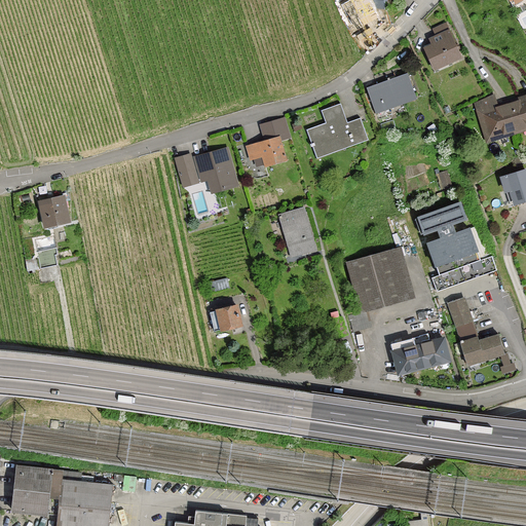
[(434,74),(464,60),(447,24),(423,35),(425,40),(419,43),(434,74)]
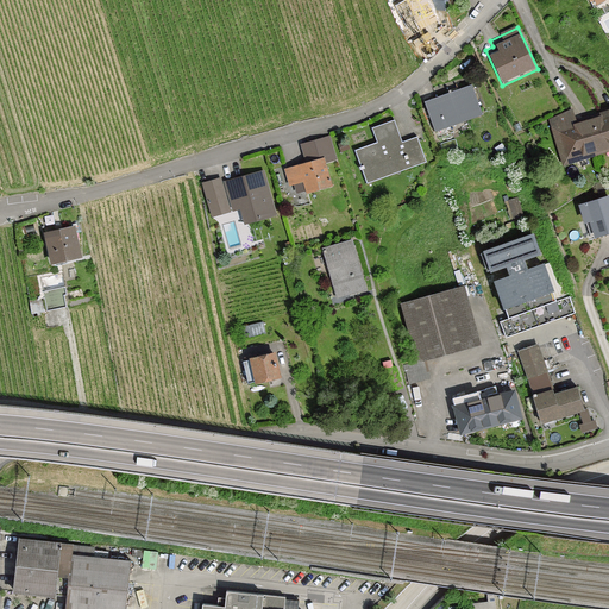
[(432,133),(479,117),(470,87),(421,105),(432,133)]
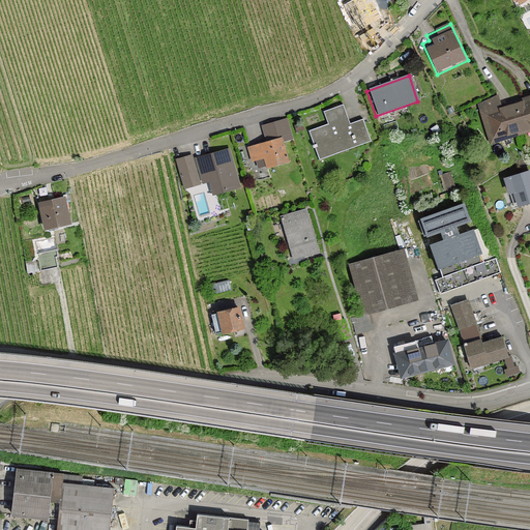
[(487,146),(529,133),(529,95),(519,99),(520,104),(499,110),(496,99),(475,106),(487,146)]
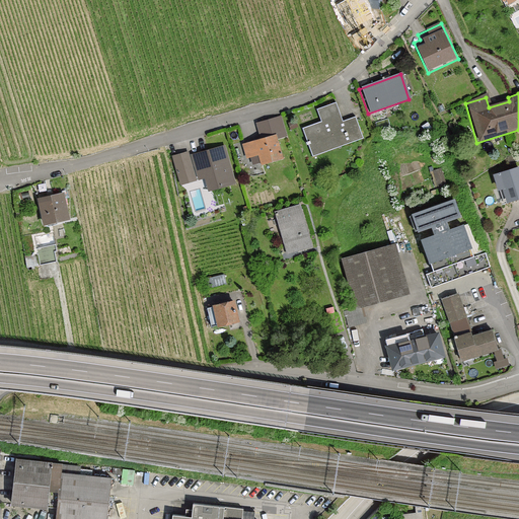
[(310,158),(360,141),(352,119),(343,122),(337,104),(314,112),(318,124),(300,130),(310,158)]
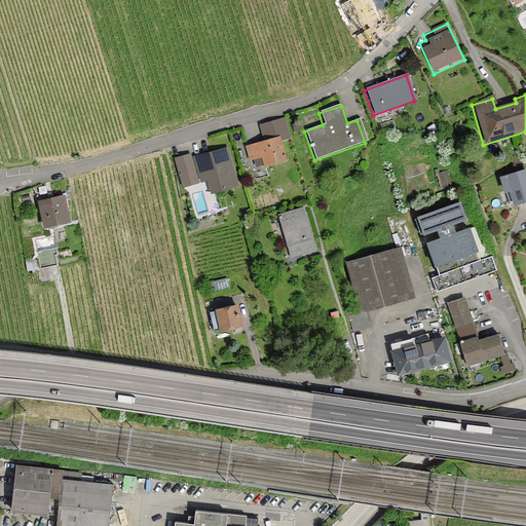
[(285,164),(276,135),(243,144),(249,161),(258,158),(261,171),(285,164)]
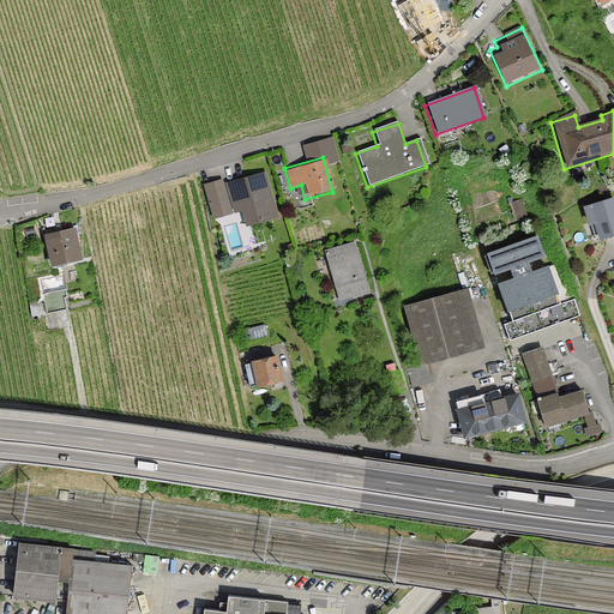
[(278,218),(266,174),(224,185),(233,215),(236,214),(241,229),(278,218)]
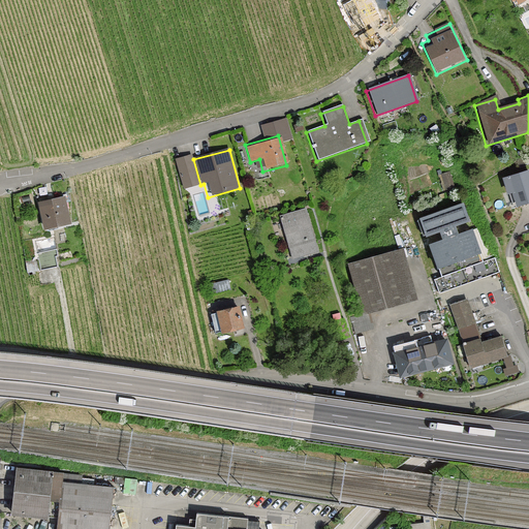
[(177,160),(185,191),(200,187),(191,156),(177,160)]
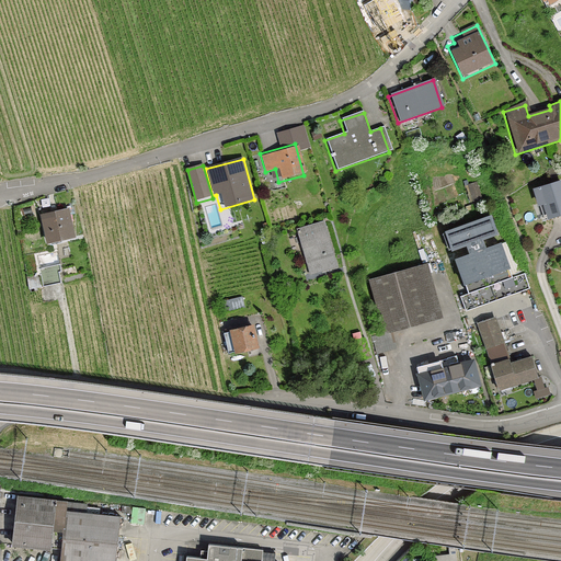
[(542,222),(560,216),(560,187),(559,181),(533,190),(542,222)]
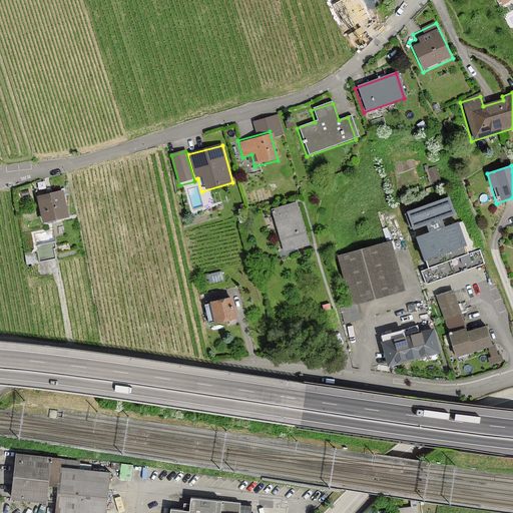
[(58,192),(32,198),(38,224),(64,218),(58,192)]
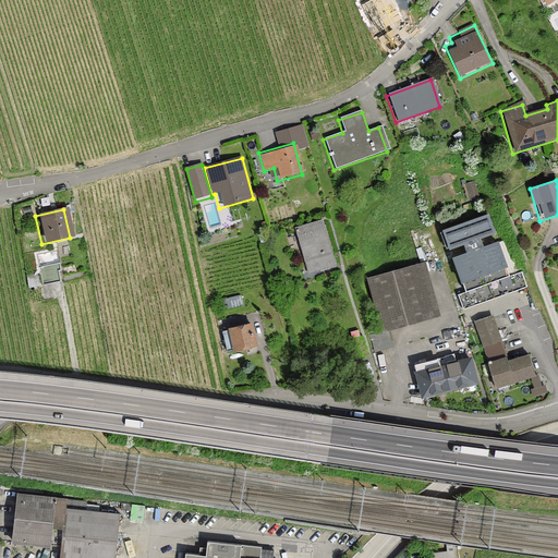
[(488,210),(444,226),(450,246),(464,242),(468,249),(452,253),(465,290),(458,292),(463,310),(528,287),(522,271),(510,275),(498,238),(484,243),(480,235),(497,230),(488,210)]
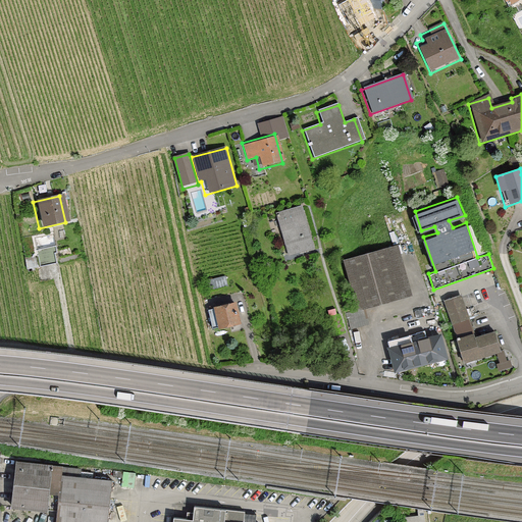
[(313,251),(301,207),(274,214),(286,258),(313,251)]
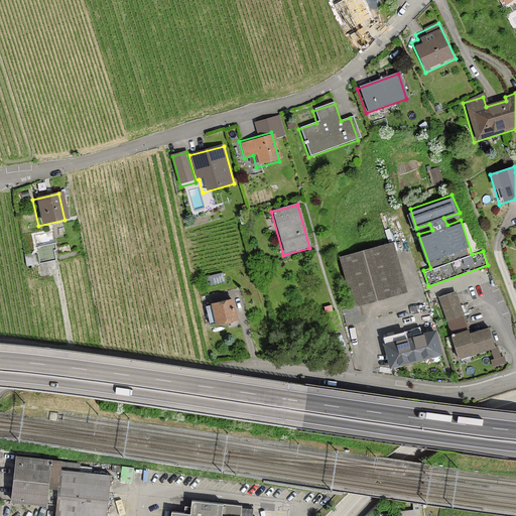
[(405,293),(393,243),(339,256),(352,306),(405,293)]
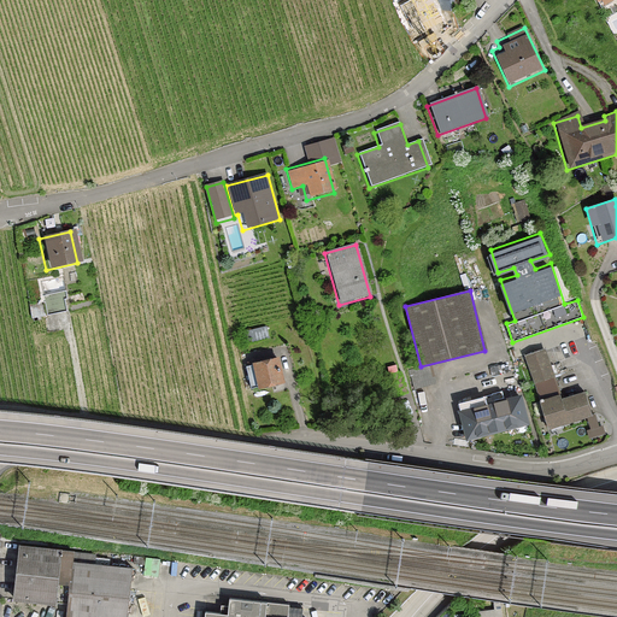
[(524,354),(534,382),(557,376),(546,346),(524,354)]
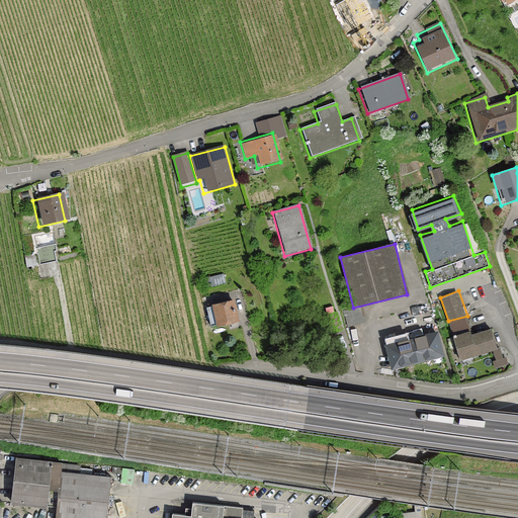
[(238,322),(234,299),(207,306),(211,327),(238,322)]
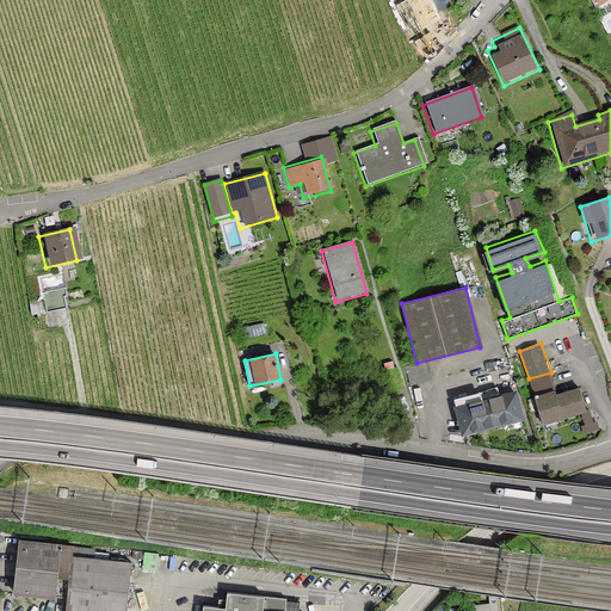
[(542,427),(588,414),(581,388),(535,401),(542,427)]
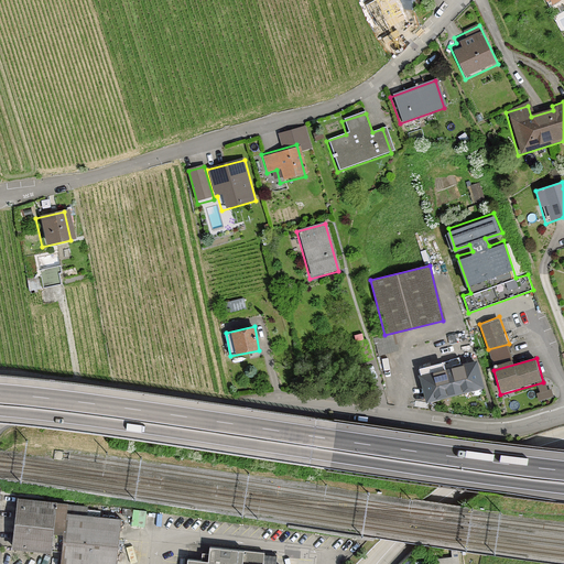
[(424,405),(481,390),(474,364),(418,379),(424,405)]
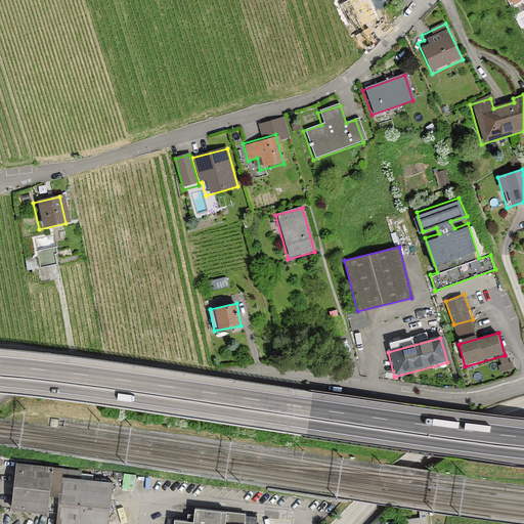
[(52,468),(16,465),(12,508),(57,513),(60,481),(51,480),(52,468)]
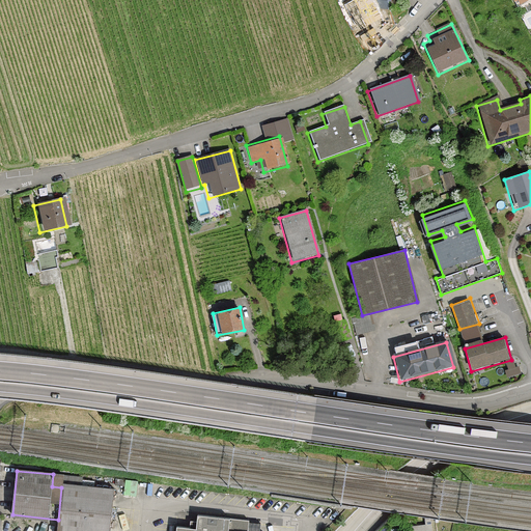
[(58,520),(56,530),(109,530),(114,488),(93,486),(94,481),(82,480),(79,477),(53,474),(52,486),(61,487),(58,520)]
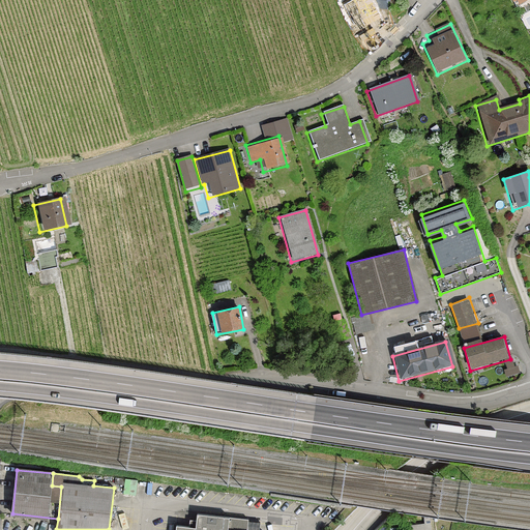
[(246,529),(248,520),(197,513),(196,527),(176,525),(175,529),(246,529)]
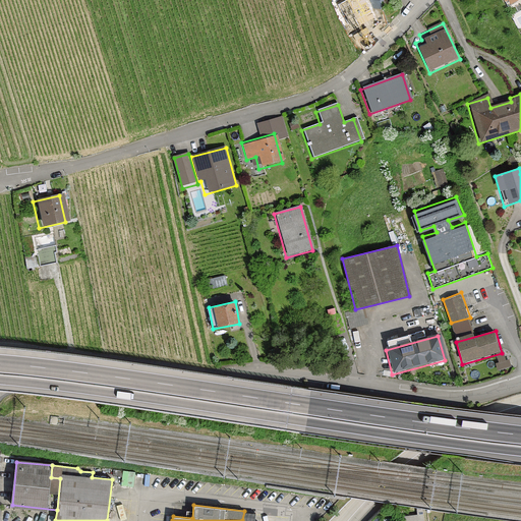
[(404,507),(399,507),(401,520),(406,520),(426,518),(425,510),(419,509),(405,512),(404,507)]
